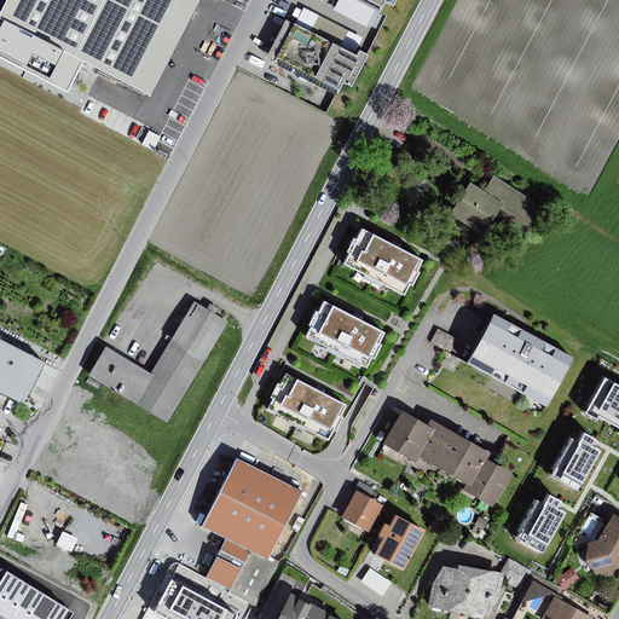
[(200,0),(7,0),(0,15),(0,58),(68,93),(84,62),(151,97),(200,0)]
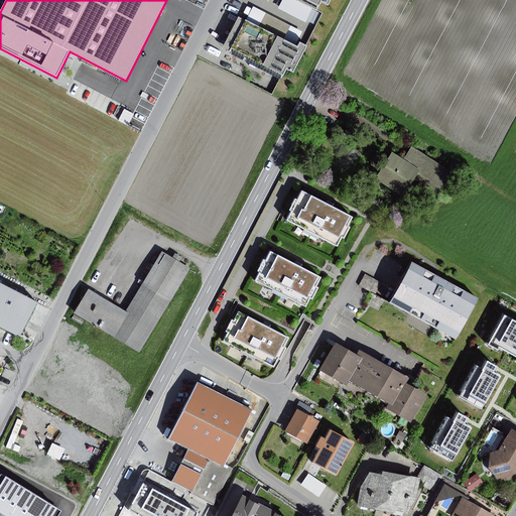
[(300,0),(318,9),(321,2),(330,6),(332,0),(300,0)]
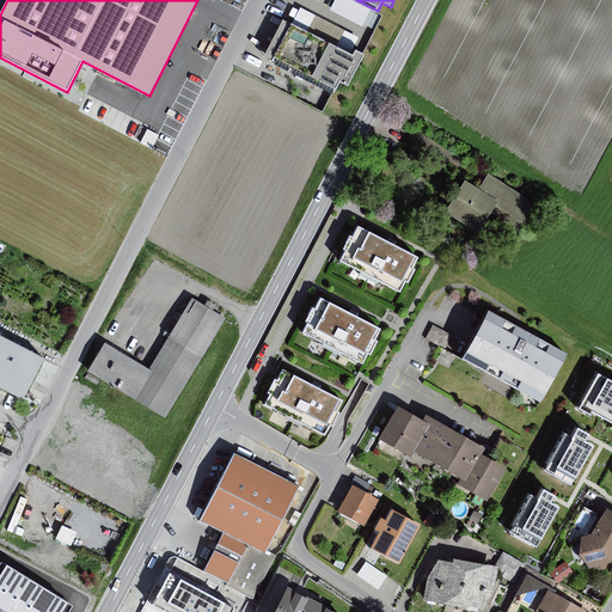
[(301,8),(292,25),(349,55),(357,38),(301,8)]
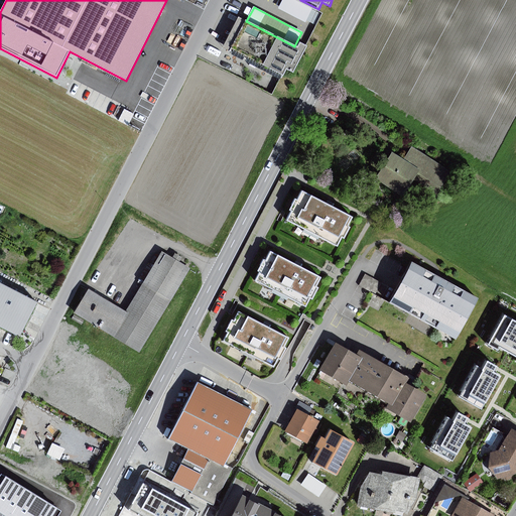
[(232,50),(246,21),(239,18),(225,46),(232,50)]
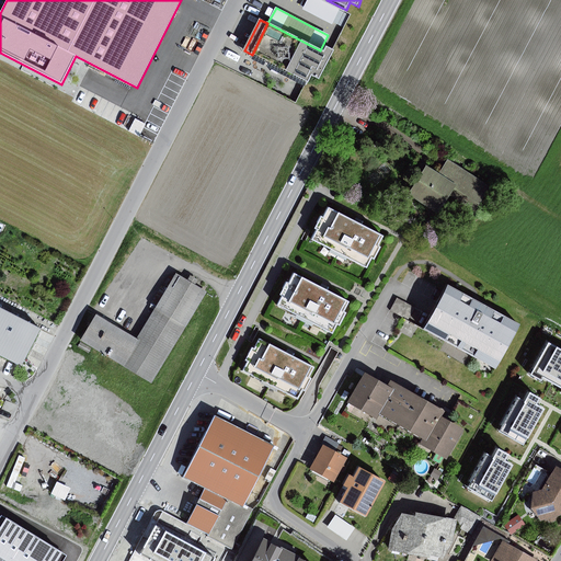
[(320,50),(267,23),(252,55),(307,83),(311,75),(319,78),(333,52),(328,48),(325,54),(320,50)]
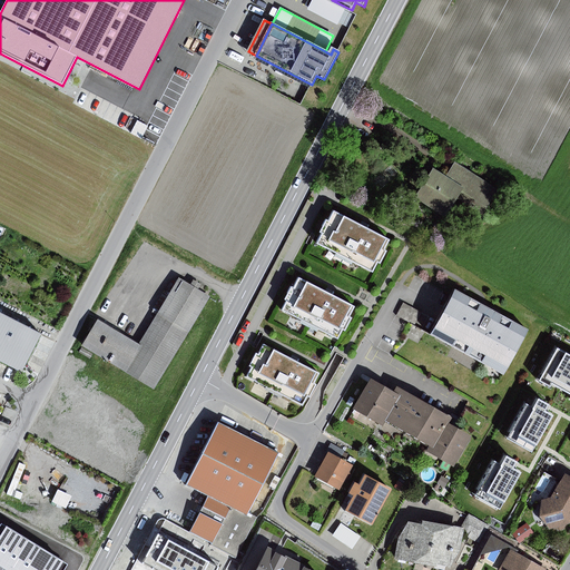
[(448,177),(433,168),(414,199),(445,219),(459,198),(482,214),(498,190),(455,164),(448,177)]
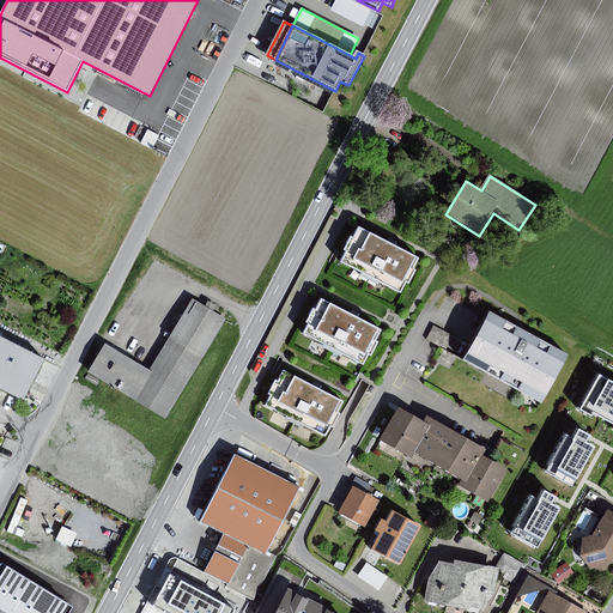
[(417,256),(358,226),(352,237),(349,236),(343,248),(345,249),(339,261),(399,291),(405,280),(407,281),(414,269),(411,268),(417,256)]
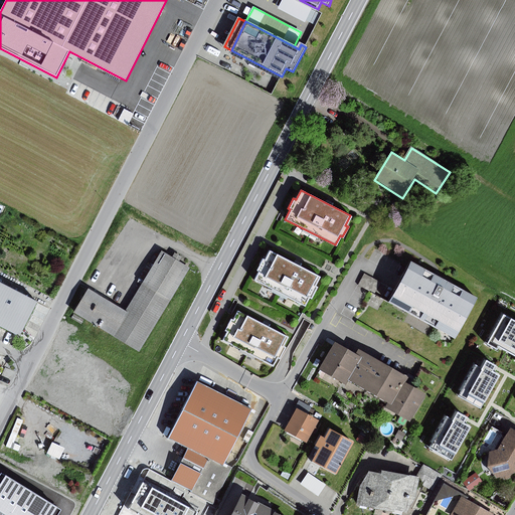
[(162,251),(143,283),(171,300),(190,269),(162,251)]
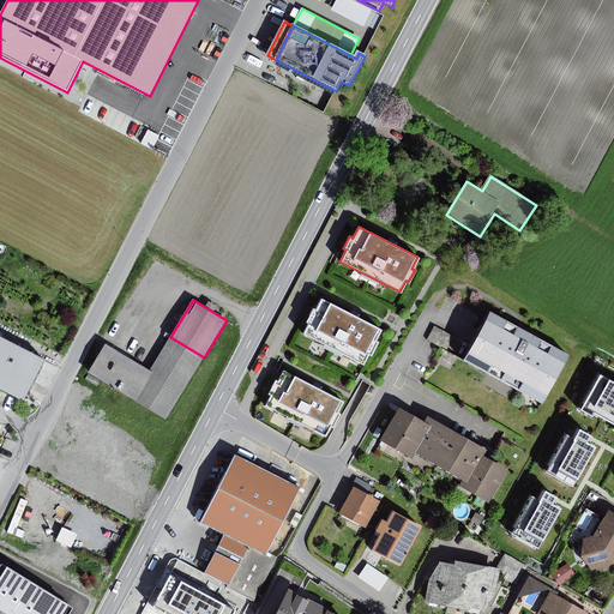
[(381,330),(323,300),(317,311),(313,309),(307,321),(309,323),(304,335),(363,365),(369,354),(372,356),(379,343),(375,342),(381,330)]
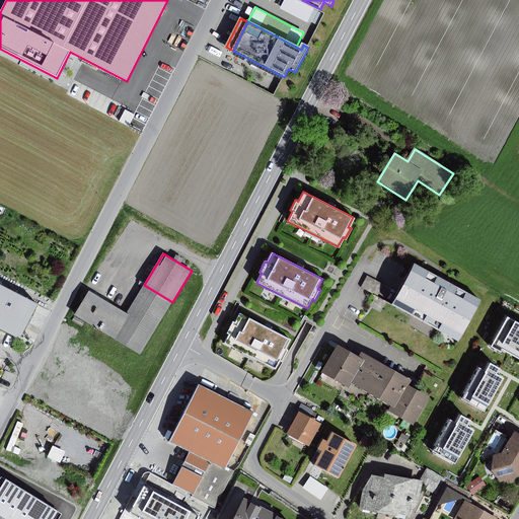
[(482,301),(416,265),(393,305),(459,342),(482,301)]
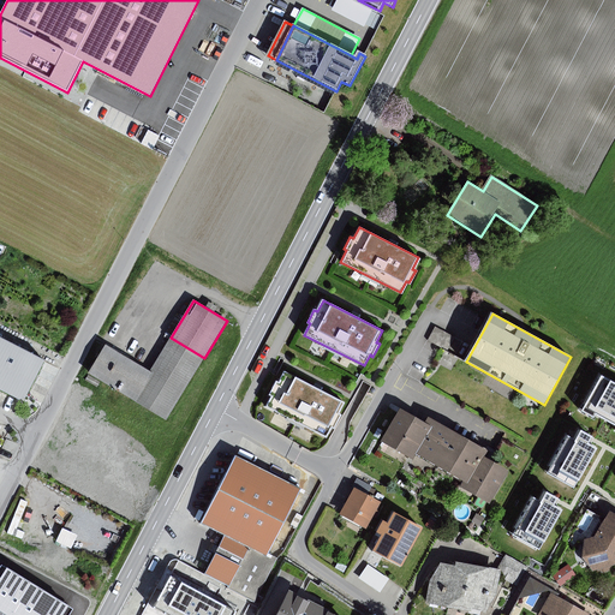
[(454,338),(435,328),(429,341),(447,351),(454,338)]
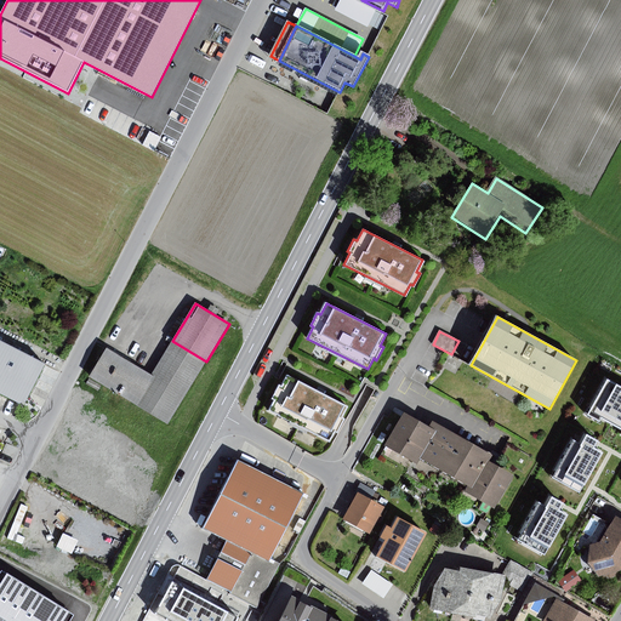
[(206,362),(172,341),(152,375),(108,348),(91,376),(170,423),(206,362)]
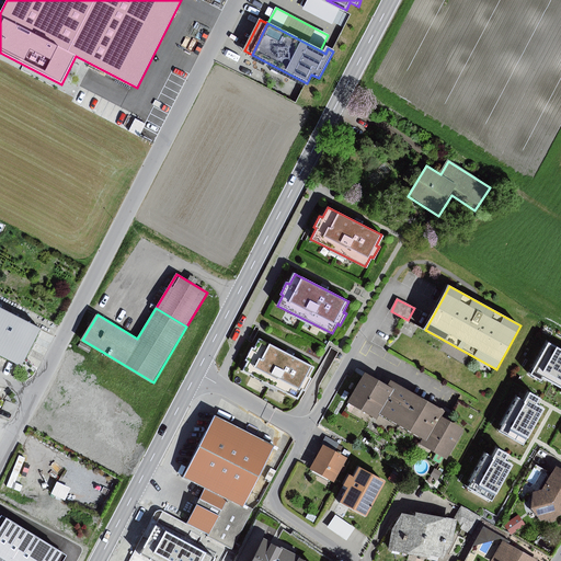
[(42,328),(0,309),(0,354),(24,366),(42,328)]
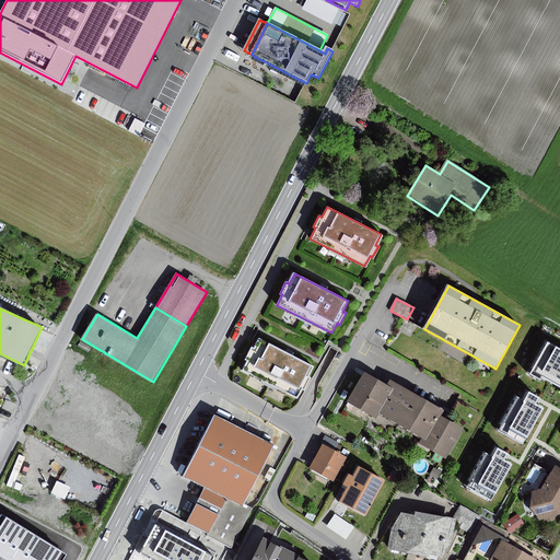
[(311,366),(257,339),(252,349),(248,348),(243,359),(246,360),(240,371),(294,398),(300,388),(302,389),(308,378),(306,377),(311,366)]
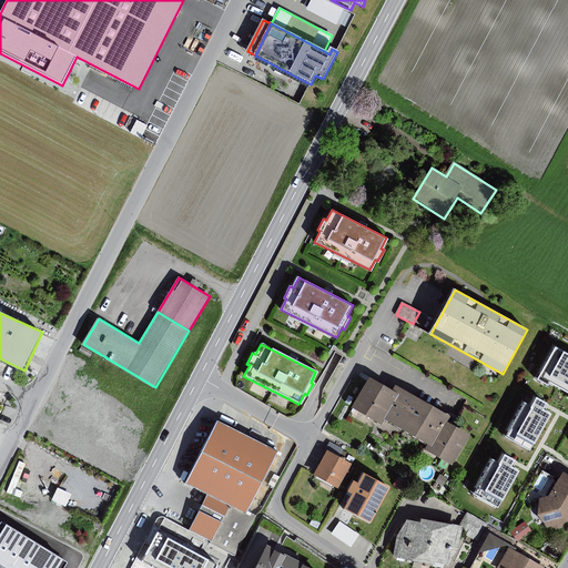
[(567,354),(554,346),(536,378),(547,384),(548,382),(567,392),(567,393),(567,396),(567,354)]
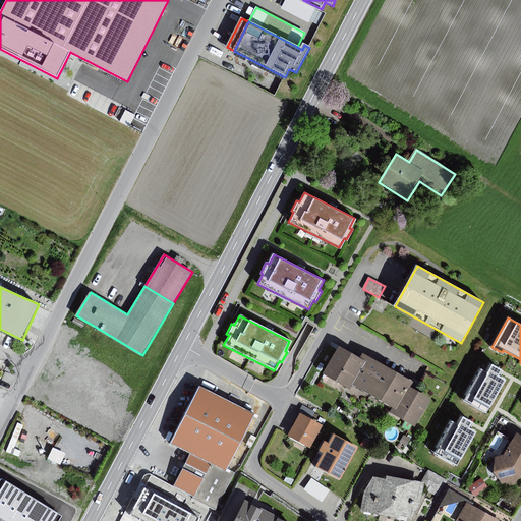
[(361,357),(341,346),(324,373),(351,390),(354,386),(370,395),(387,366),(363,353),(361,357)]
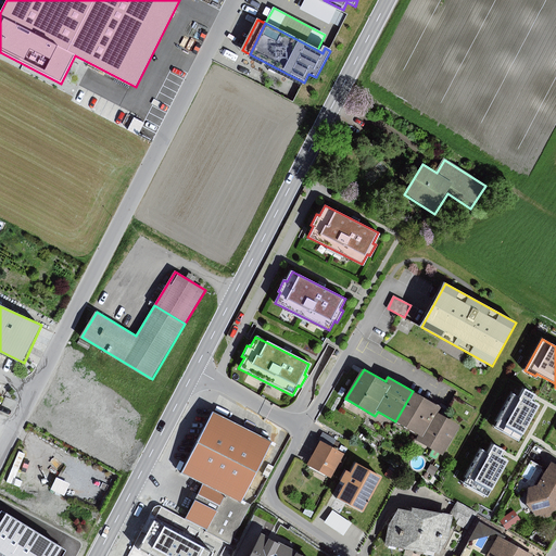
[(520,399),(513,394),(494,427),(519,441),(539,404),(532,401),(534,396),(535,394),(526,389),(520,399)]
